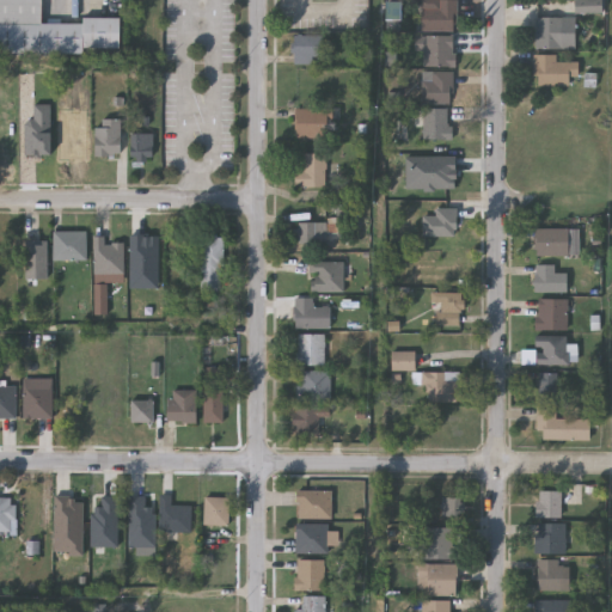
[(0,51),(0,0),(43,0),(43,23),(84,22),(84,17),(122,17),(122,51),(0,51)]
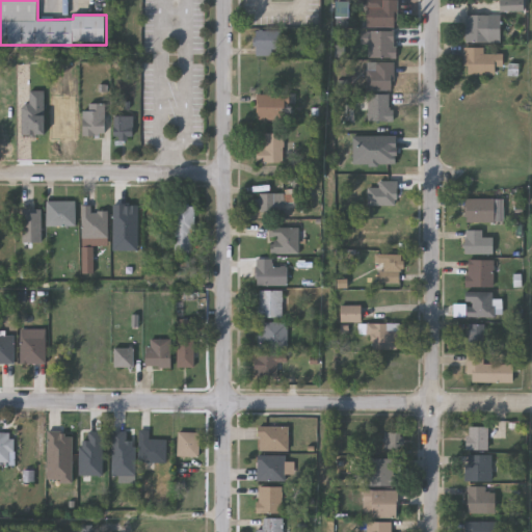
[(400,0),(400,26),(371,26),(371,0),(400,0)]
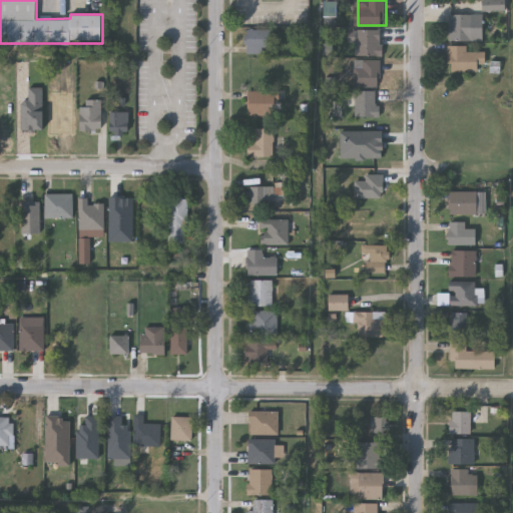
[(481,40),(448,40),(448,13),(481,13),(481,40)]
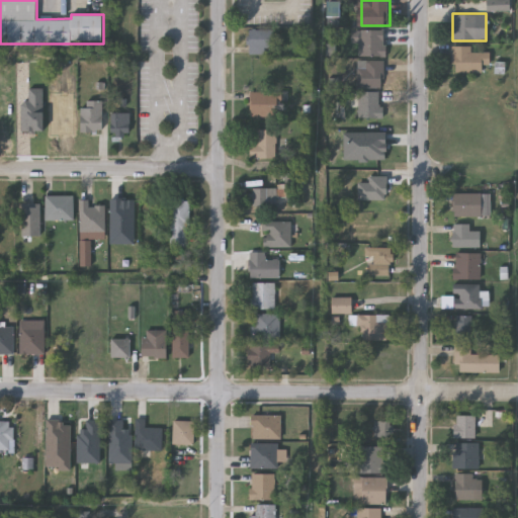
[(252,29),(275,29),(275,53),(252,53),(252,29)]
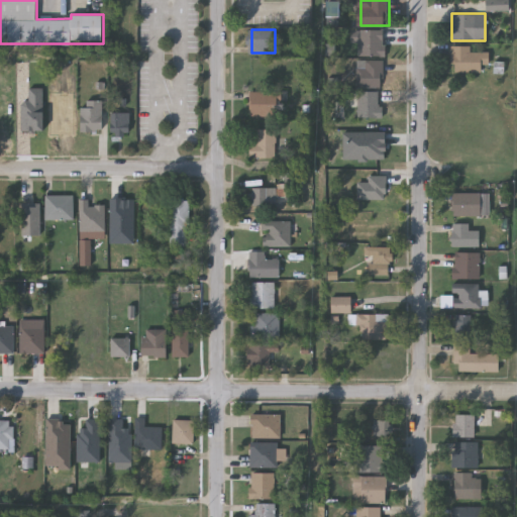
[(388,56),(360,56),(360,30),(388,30),(388,56)]
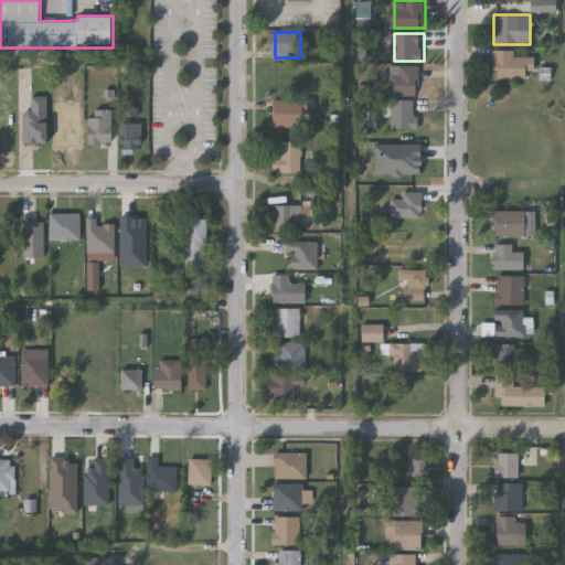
[(513,50),(513,55),(533,55),(533,68),(524,68),(524,78),(492,78),(492,50),(513,50)]
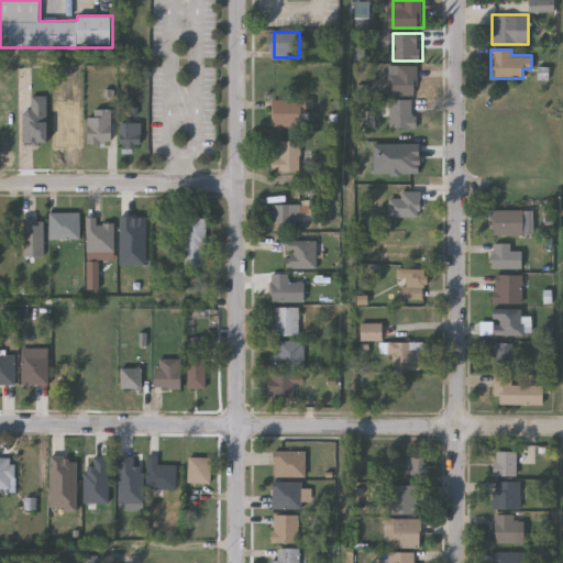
[(392,94),(392,74),(401,74),(401,65),(420,65),(420,94),(392,94)]
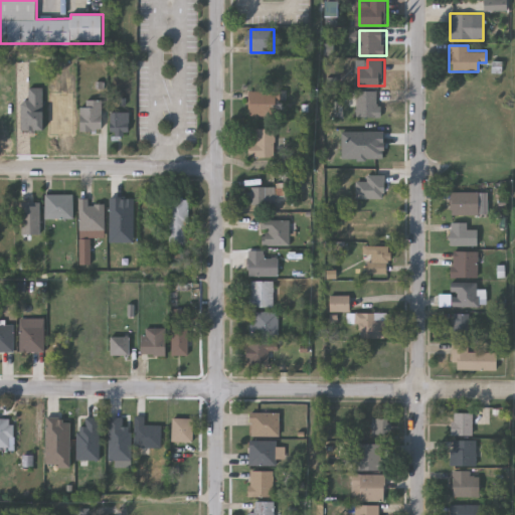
[(271,90),(271,115),(247,115),(247,91),(271,90)]
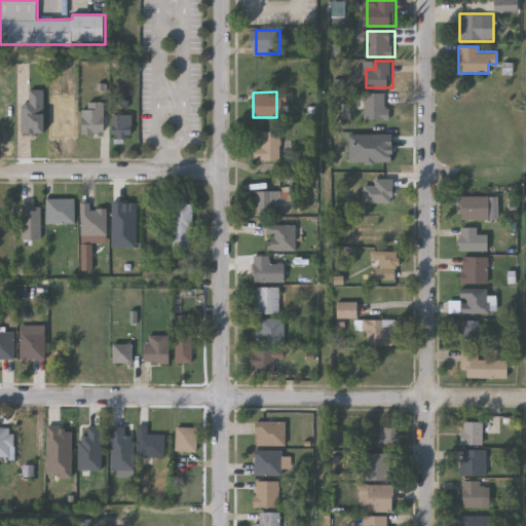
[(367,119),(367,92),(391,92),(391,119),(367,119)]
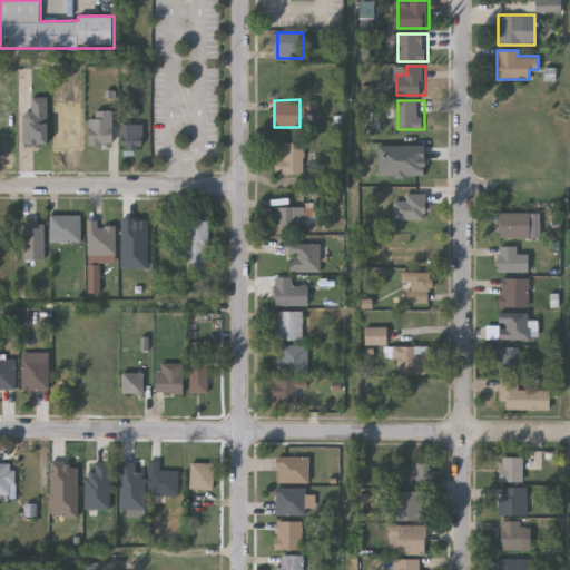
[(116,109),(116,144),(91,144),(91,109),(116,109)]
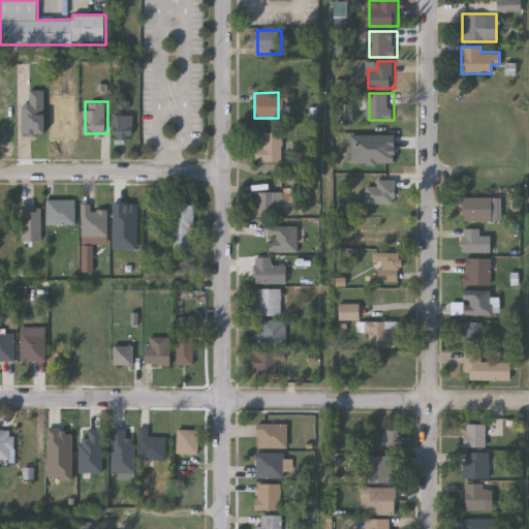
[(116,137),(116,114),(135,114),(135,137),(116,137)]
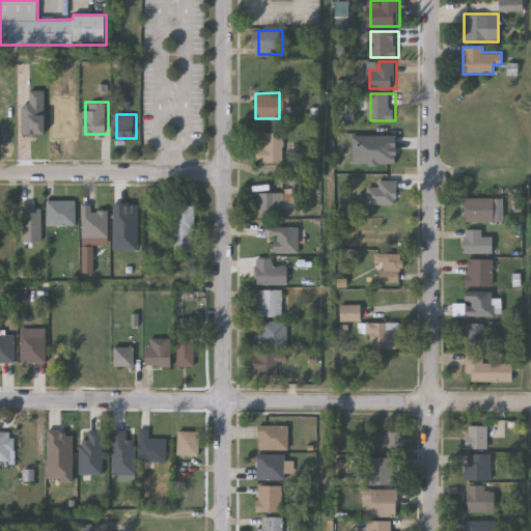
[(282,164),(256,164),(256,146),(261,146),(261,131),(282,131),(282,164)]
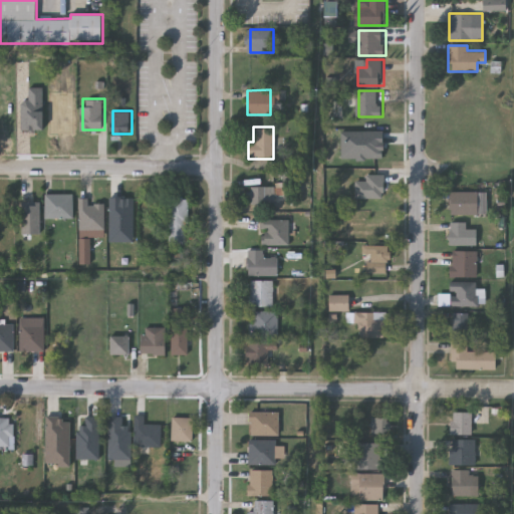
[(274,185),(274,203),(247,203),(247,185),(274,185)]
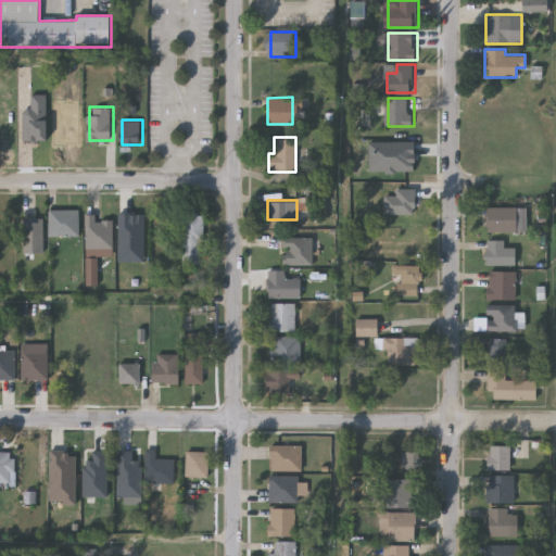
[(418,219),(397,219),(397,200),(418,200),(418,219)]
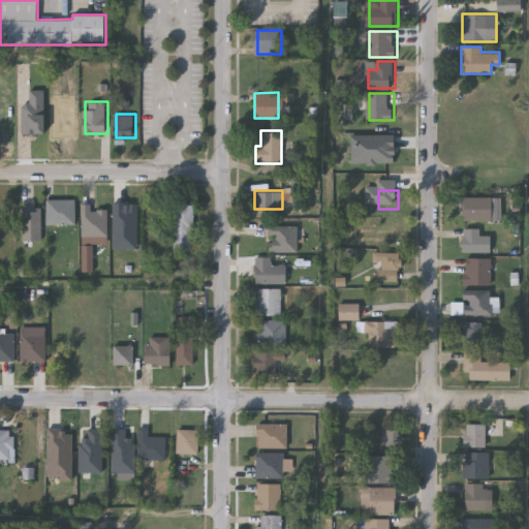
[(490,219),(461,219),(461,196),(490,196),(490,219)]
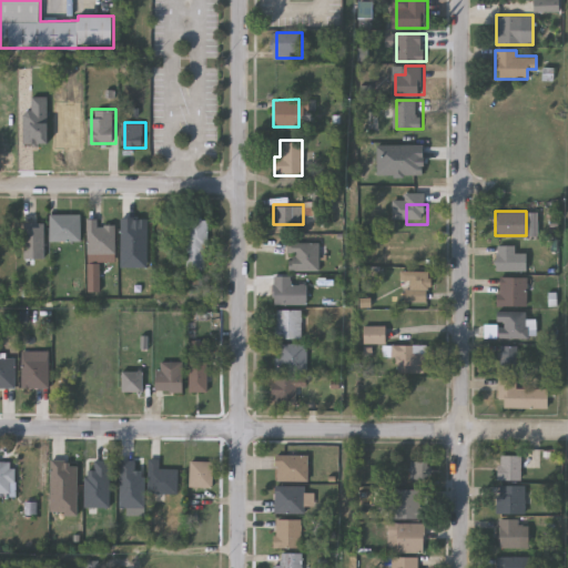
[(82,214),(82,232),(59,232),(59,214),(82,214)]
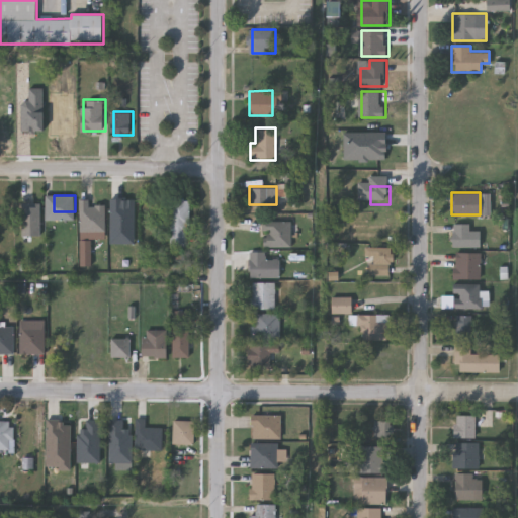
[(186,246),(169,246),(169,195),(186,195),(186,246)]
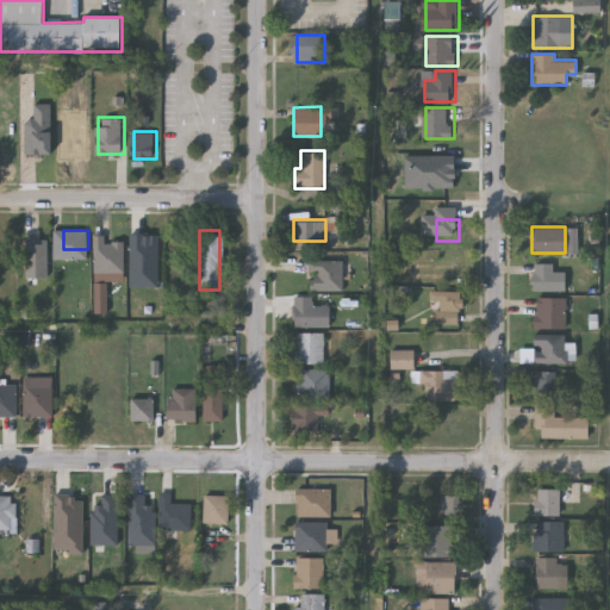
[(126,272),(95,272),(95,234),(107,234),(107,242),(126,242),(126,272)]
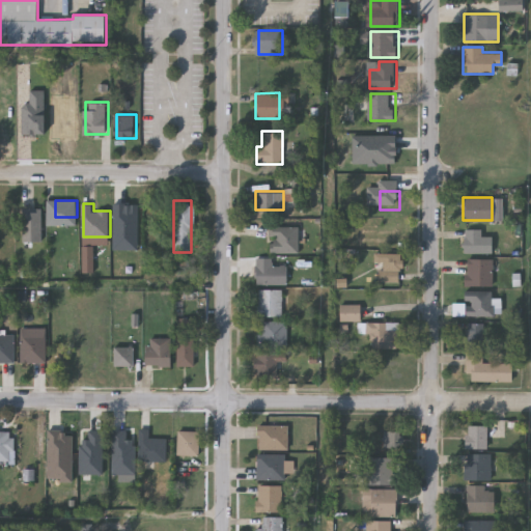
[(24,241),(24,207),(43,207),(43,241),(24,241)]
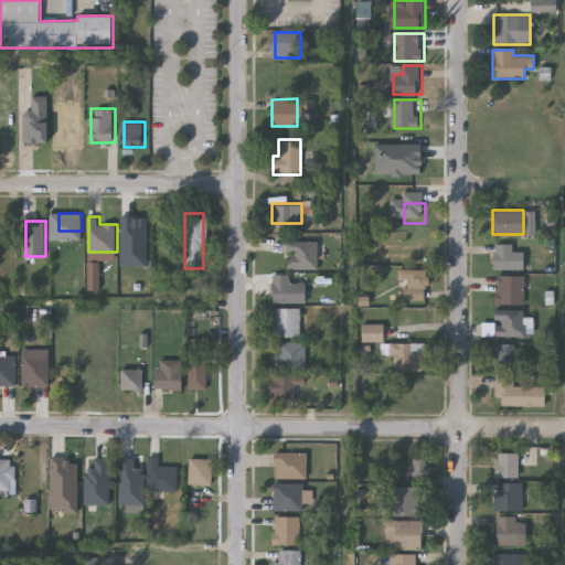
[(317,241),(317,268),(286,268),(286,241),(317,241)]
